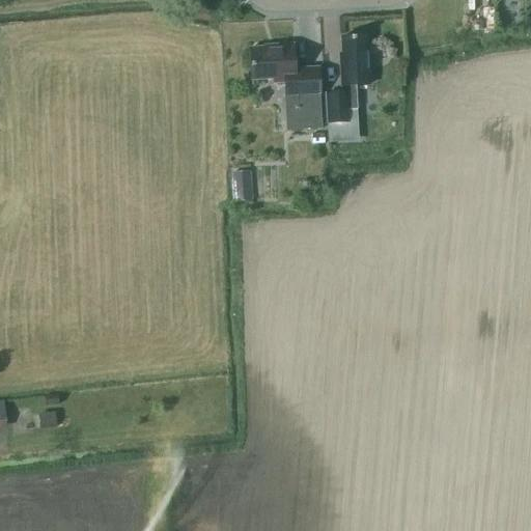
[(365,35),(341,36),(342,54),(340,54),(342,85),(342,92),(327,93),(329,122),(350,121),(348,108),(358,108),(357,84),(371,83),(369,52),(366,52),(365,35)]
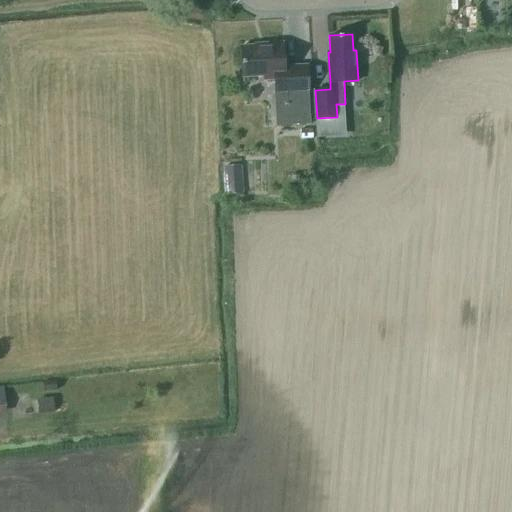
[(243,76),(262,75),(262,82),(273,82),(273,96),(309,94),(308,64),(285,66),(283,42),(264,43),(264,45),(241,46),(243,76)]
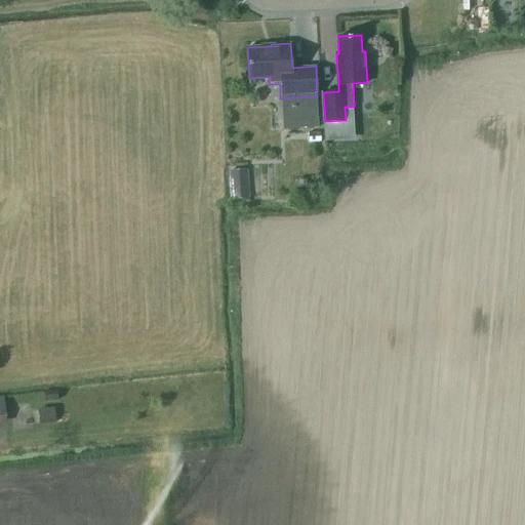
[(319,105),(311,106),(312,126),(320,125),(319,105)]
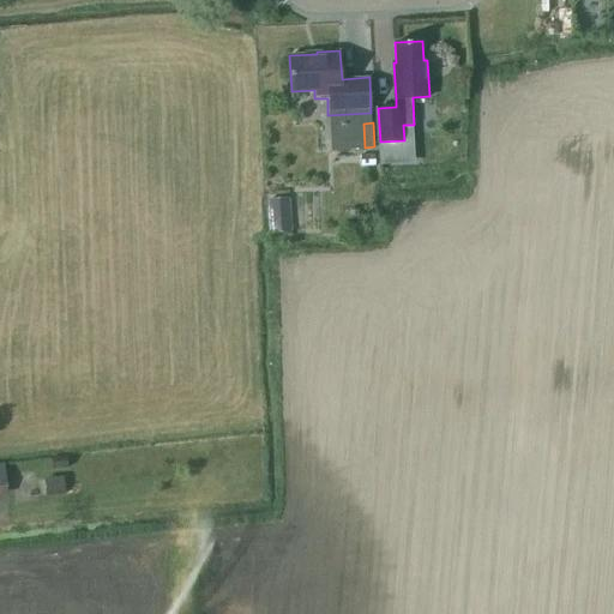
[(288,199),(268,200),(270,234),(290,234),(288,199)]
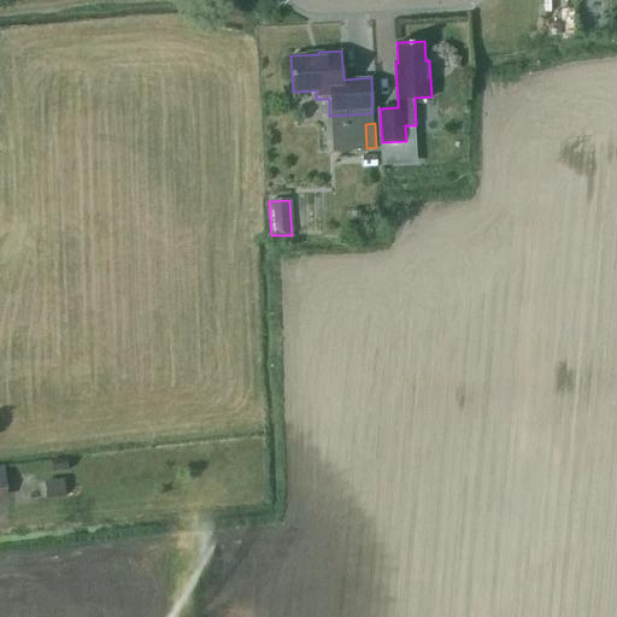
[(50,476),(65,475),(64,466),(48,468),(50,476)]
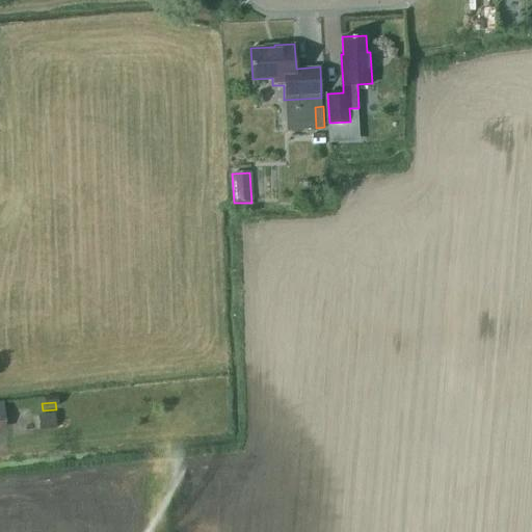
[(54,418),(41,420),(43,435),(56,433),(54,418)]
